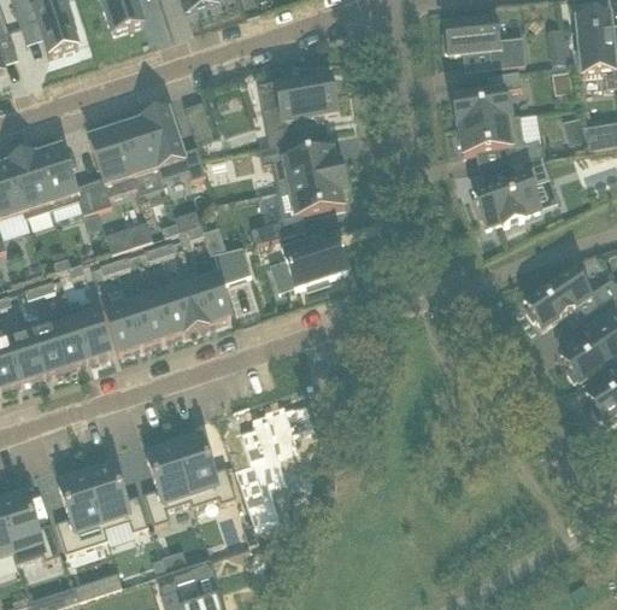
[(11,0),(21,25),(37,21),(48,56),(63,51),(64,53),(74,50),(74,48),(77,46),(72,31),(77,30),(71,10),(66,12),(62,0),(58,0),(35,7),(31,0),(11,0)]
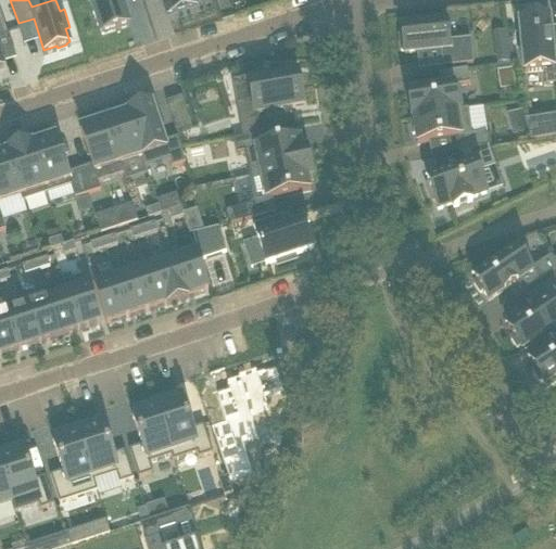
[(91,0),(93,8),(92,8),(97,21),(98,20),(101,32),(129,22),(126,13),(122,0),(91,0)]
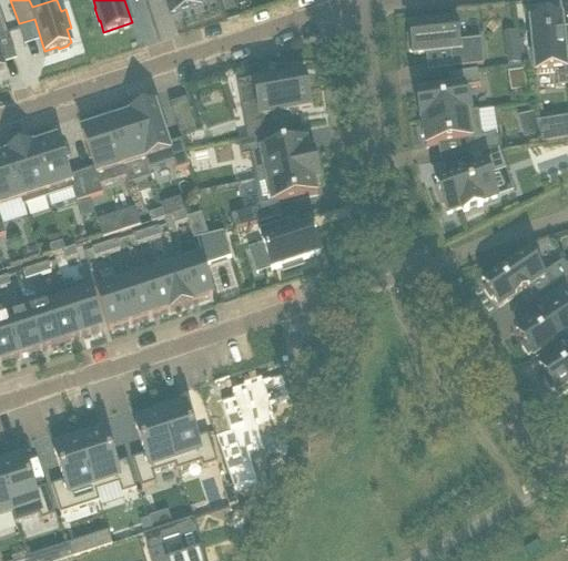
[(168,0),(169,0),(171,9),(176,8),(200,1),(200,0),(168,0)]
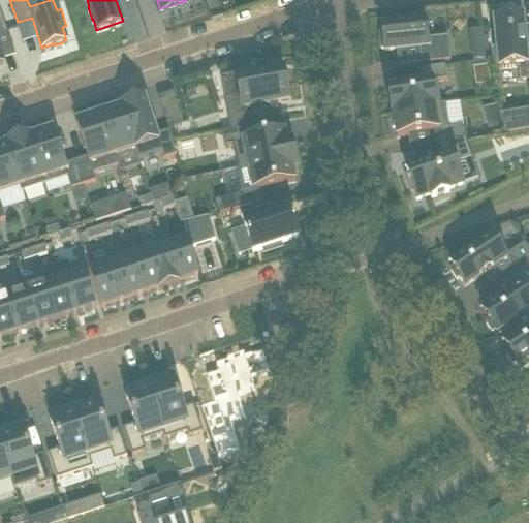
[(507,16),(494,17),(498,64),(518,62),(519,77),(528,74),(528,41),(526,42),(523,13),(519,13),(519,10),(506,11),(507,16)]
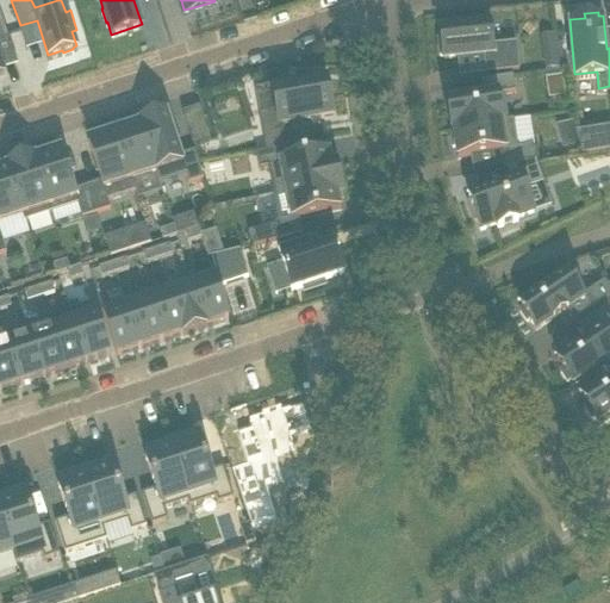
[(437,35),(440,51),(443,51),(443,54),(484,49),(486,68),(518,64),(516,37),(492,39),(490,18),(474,19),(473,16),(456,18),(458,22),(440,23),(441,35),(437,35)]
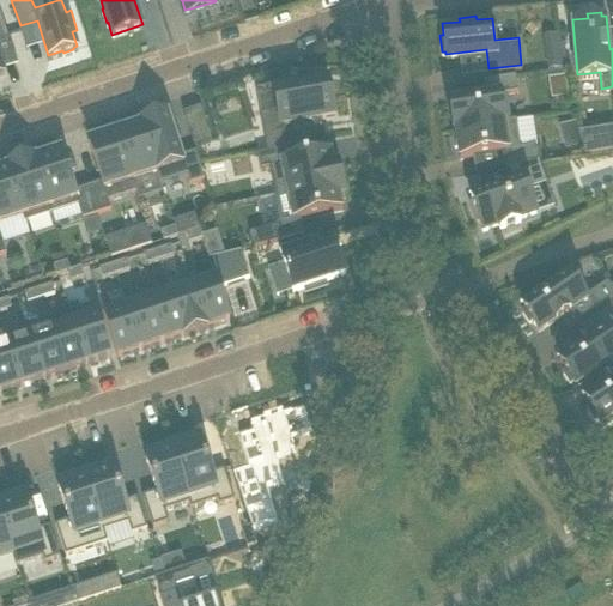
[(510,115),(505,89),(517,86),(515,71),(484,76),(486,91),(449,97),(454,127),(455,127),(455,126),(510,117),(510,115)]
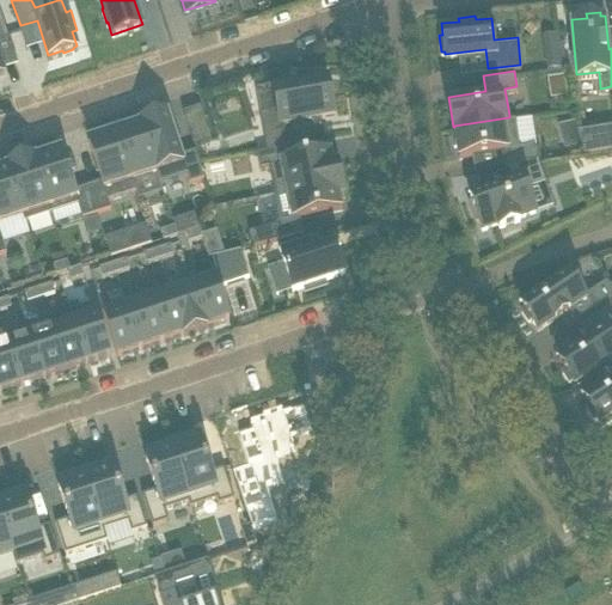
[(308,74),(256,84),(257,85),(262,110),(277,107),(280,121),(282,121),(286,144),(308,139),(313,138),(311,123),(316,122),(316,121),(314,115),(322,114),(334,111),(328,77),(310,80),(308,74)]
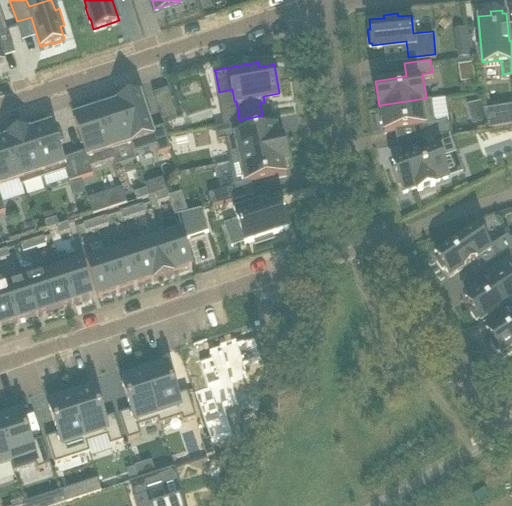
[(140,91),(117,99),(117,100),(118,99),(131,140),(130,140),(133,150),(155,142),(158,150),(171,146),(163,122),(152,126),(140,91)]
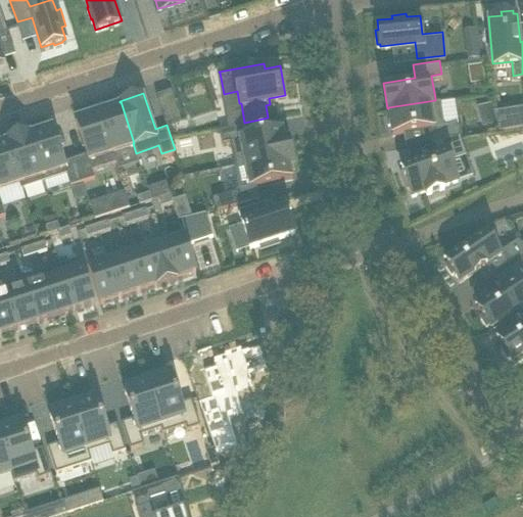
[(444,123),(440,97),(435,98),(435,100),(388,107),(388,108),(388,110),(386,110),(387,122),(390,121),(392,131),(427,126),(431,138),(459,133),(457,121),(444,123)]
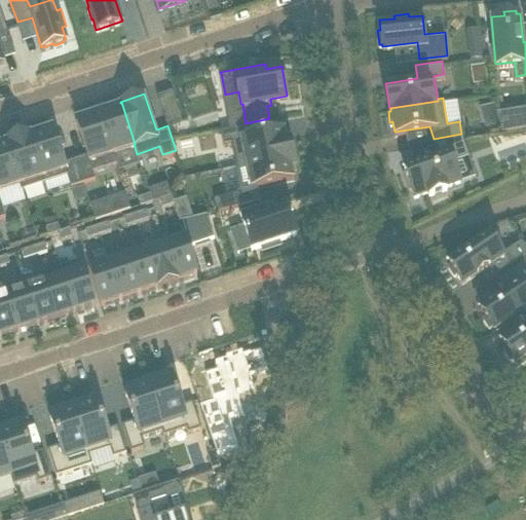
[(120,103),(99,109),(112,151),(113,151),(134,144),(135,144),(121,102),(120,103)]
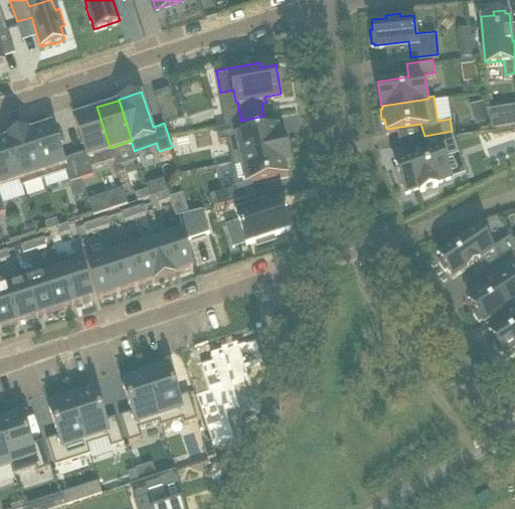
[(86,149),(73,153),(80,175),(93,172),(91,165),(114,157),(111,148),(110,148),(97,107),(74,115),(86,149)]
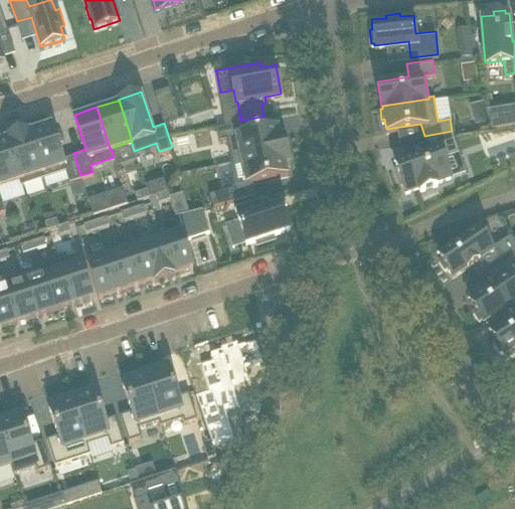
[(239,121),(216,126),(218,138),(226,136),(231,159),(287,148),(284,134),(280,135),(278,125),(262,129),(242,133),(239,121)]
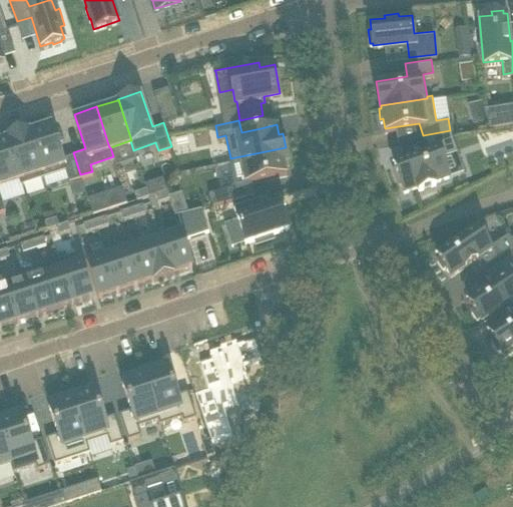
[(29,128),(28,129),(43,175),(65,167),(69,178),(80,174),(73,152),(62,155),(51,121),(29,128)]
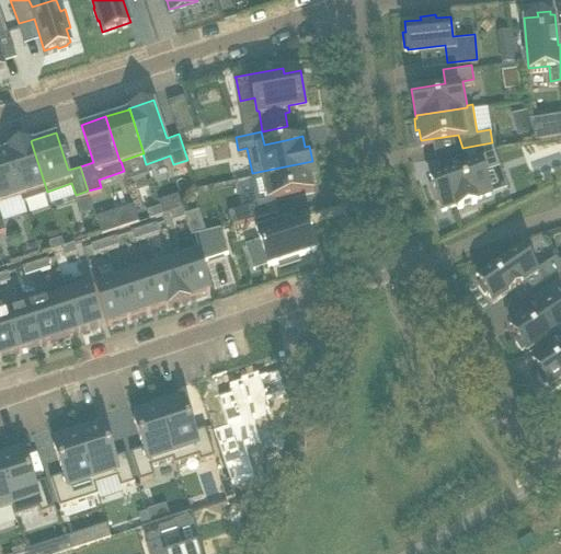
[(32,139),(6,148),(6,149),(7,149),(22,194),(21,194),(22,199),(47,192),(31,141),(32,140),(32,139)]
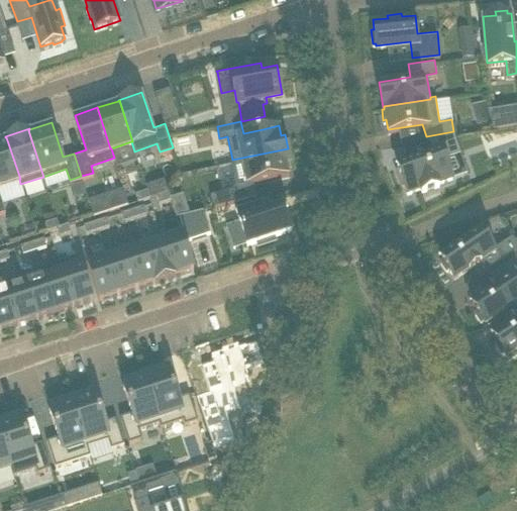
[(451,175),(445,156),(460,150),(453,131),(426,136),(431,150),(397,163),(398,167),(396,168),(401,183),(404,182),(407,191),(421,186),(422,189),(438,183),(438,180),(451,175)]
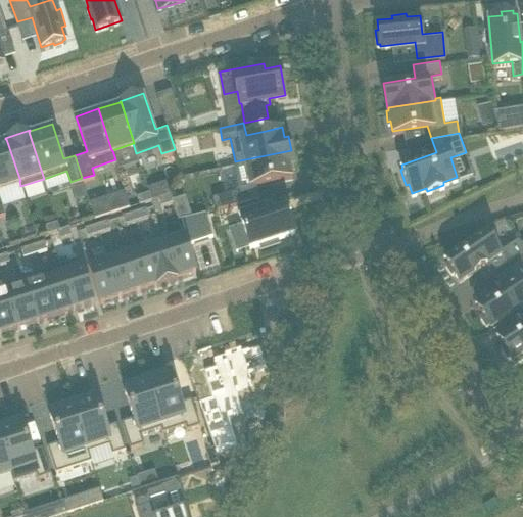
[(0,214),(5,212),(0,197),(0,187),(19,181),(20,181),(6,139),(5,139),(0,140),(0,214)]
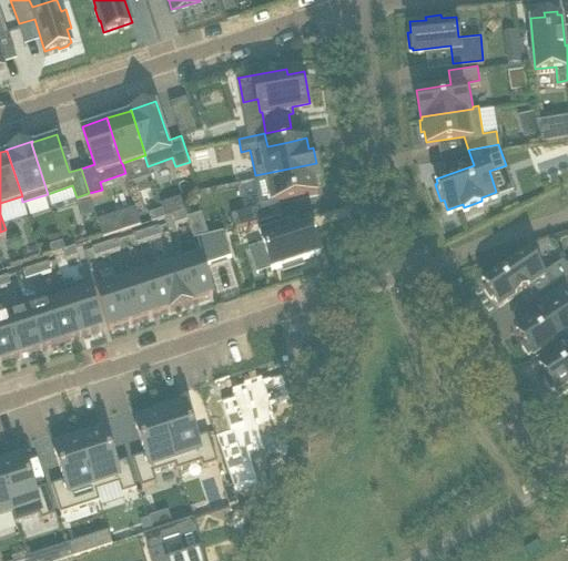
[(316,163),(255,175),(260,202),(261,202),(279,199),(317,190),(315,179),(320,177),(316,163)]
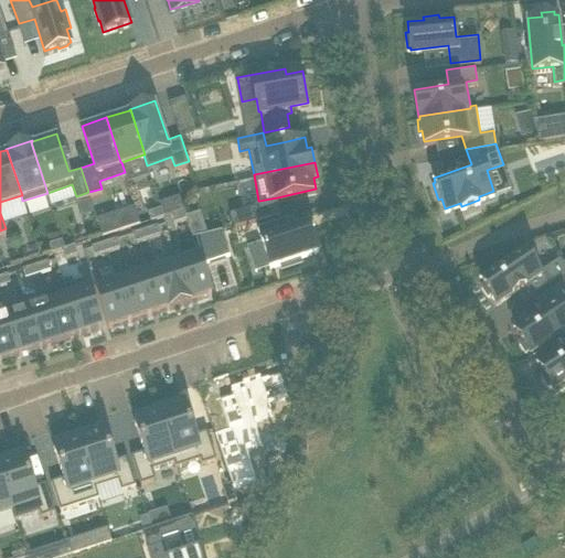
[(89,195),(78,199),(83,212),(94,207),(89,195)]
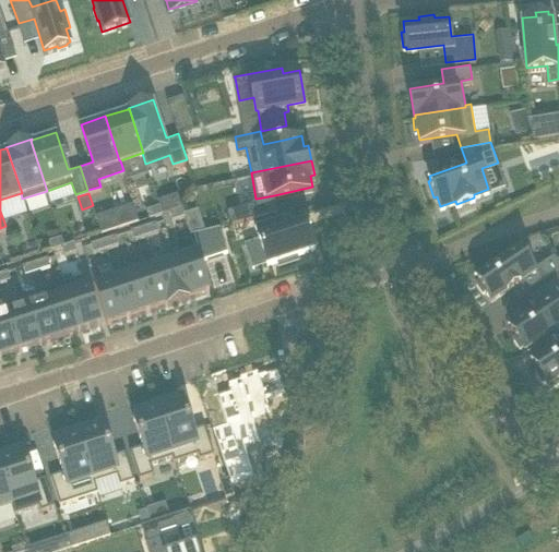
[(159,202),(146,206),(150,214),(162,211),(159,202)]
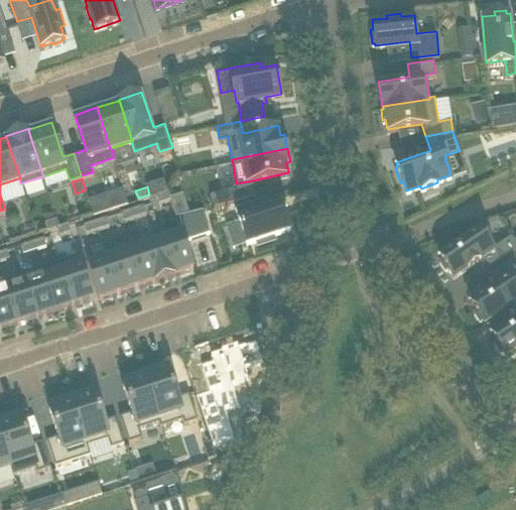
[(233,186),(210,193),(213,205),(236,199),(233,186)]
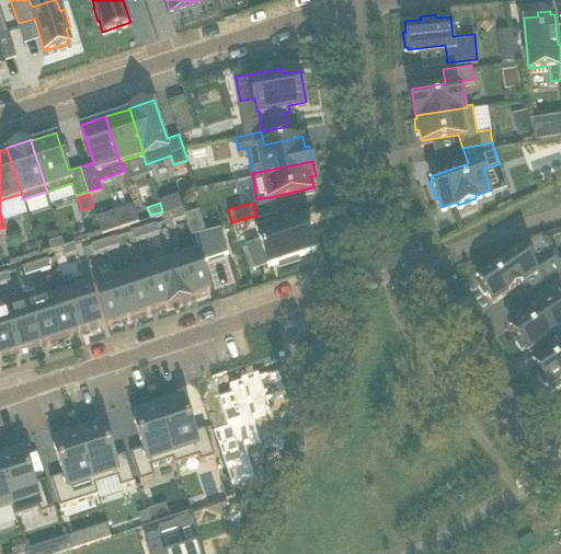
[(182,205),(170,208),(172,217),(185,212),(182,205)]
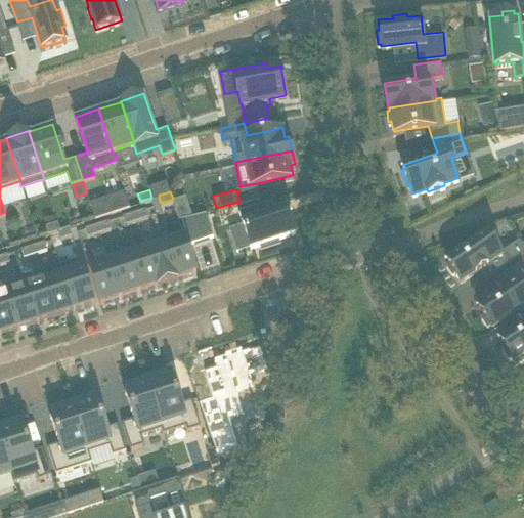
[(106,195),(91,200),(95,215),(112,210),(106,195)]
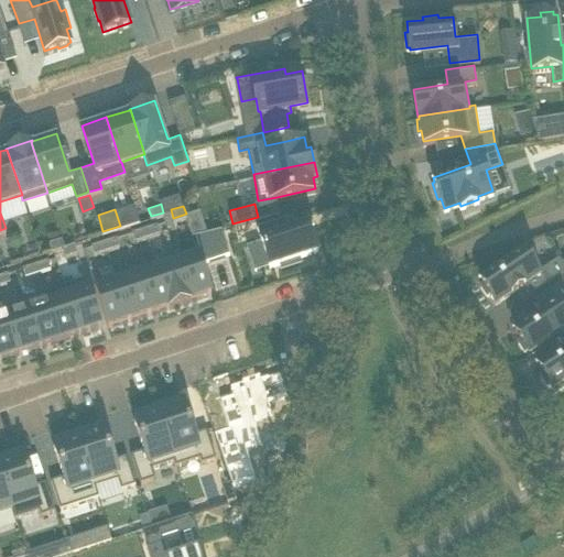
[(285,215),(257,225),(261,238),(269,262),(269,264),(280,261),(282,265),(300,259),(299,254),(317,249),(308,221),(295,226),(290,227),(286,216),(285,215)]
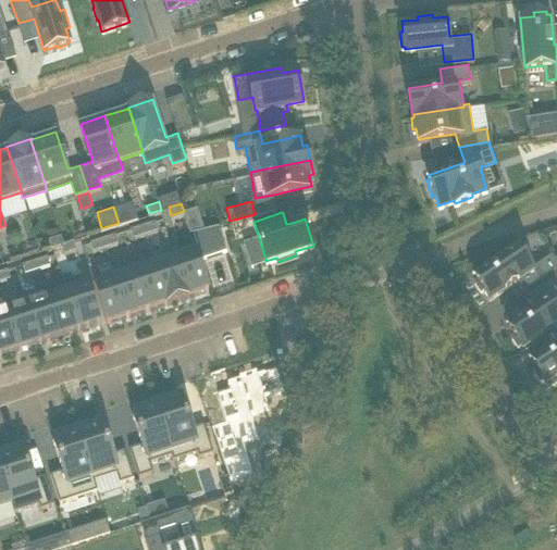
[(155,219),(143,223),(145,230),(158,227),(155,219)]
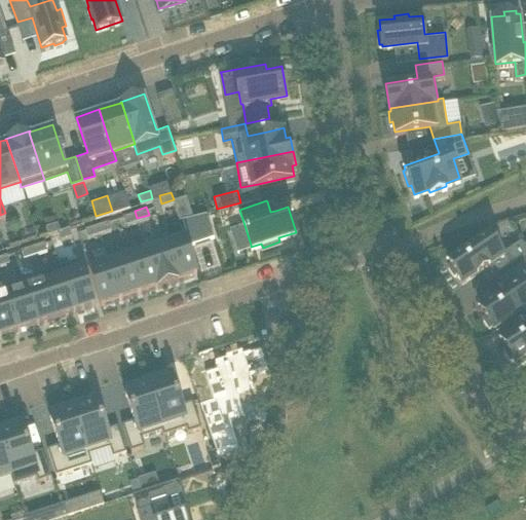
[(135,211),(122,214),(125,222),(137,218),(135,211)]
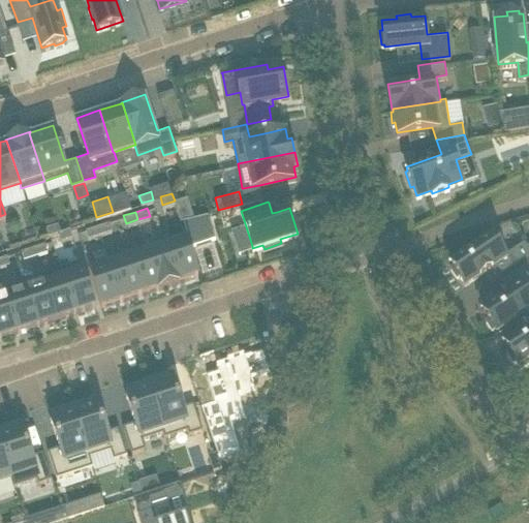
[(208,212),(183,218),(191,243),(215,236),(208,212)]
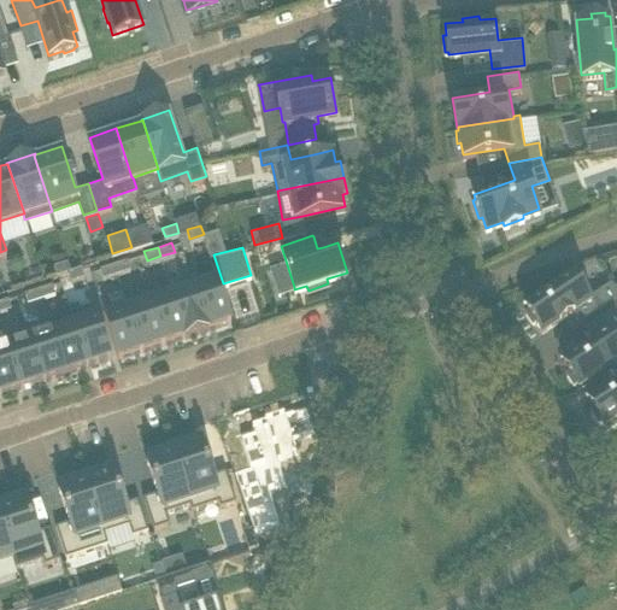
[(128,257),(113,262),(117,270),(130,265),(128,257)]
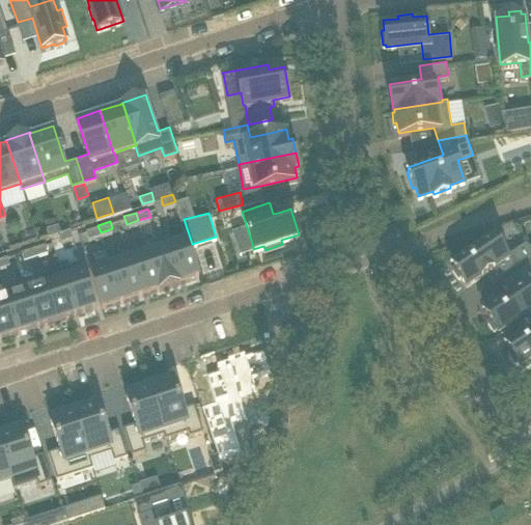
[(58,222),(46,226),(49,235),(60,230),(58,222)]
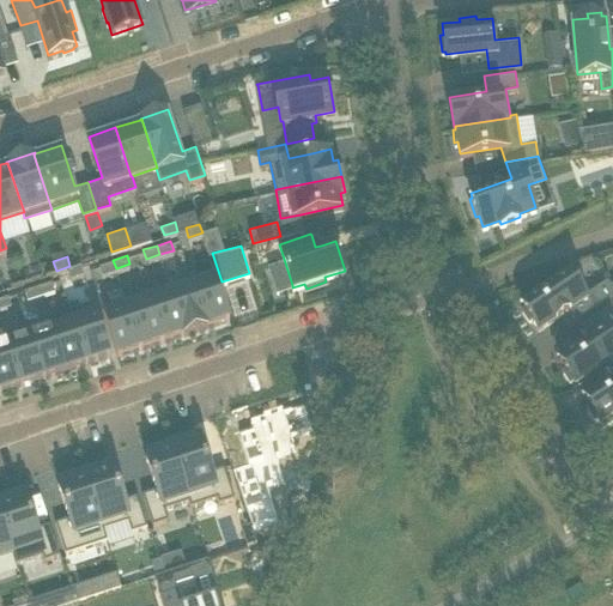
[(113,260),(99,264),(102,273),(116,268),(113,260)]
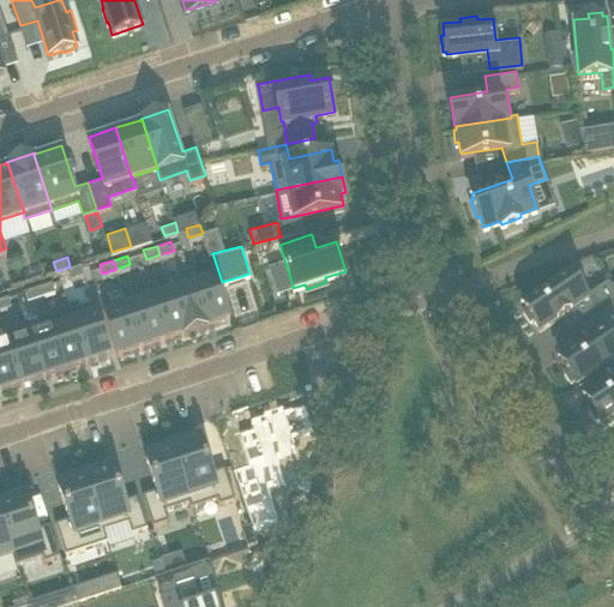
[(80,263),(67,268),(70,276),(84,271),(80,263)]
